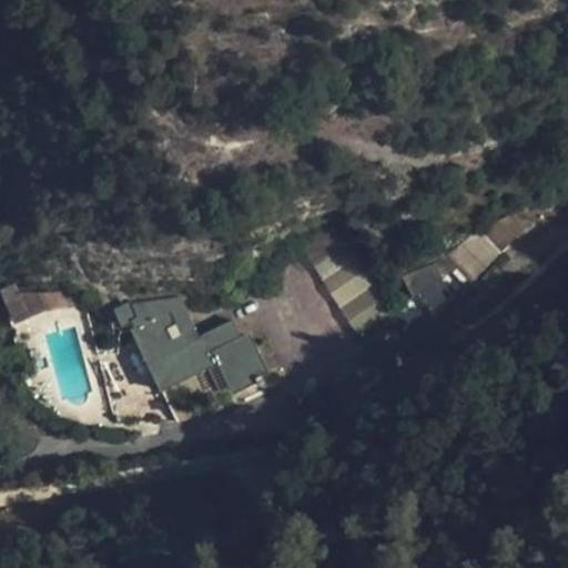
[(501,215),(509,240),(533,232),(525,209),(501,215)]
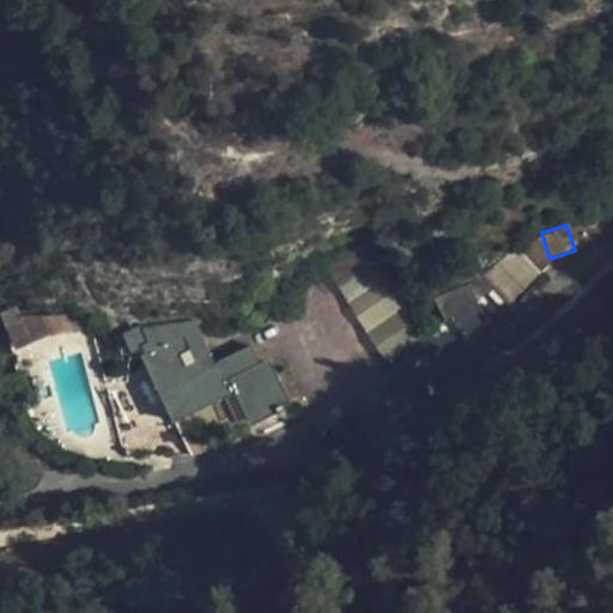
[(389,362),(429,333),(377,260),(372,263),(352,235),(325,255),(333,267),(326,272),(389,362)]
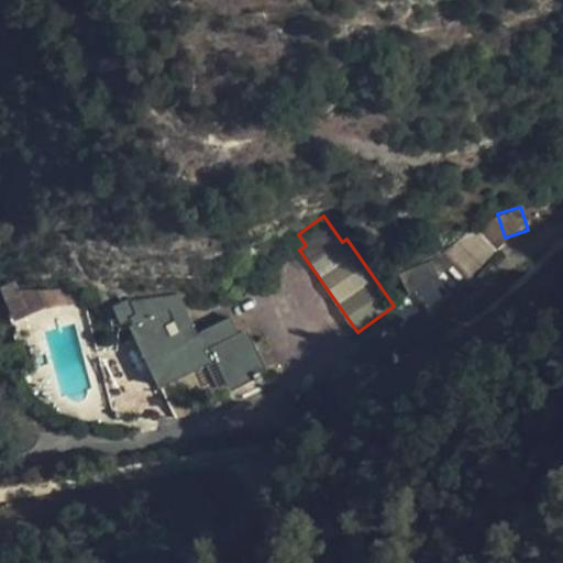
[(473,227),(496,251),(506,241),(484,217),(473,227)]
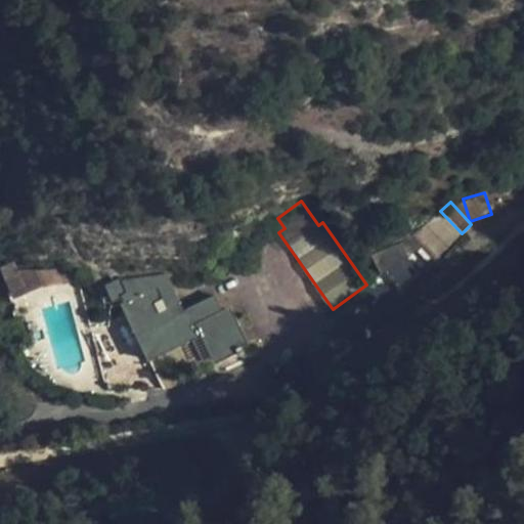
[(435,258),(462,233),(440,211),(415,235),(435,258)]
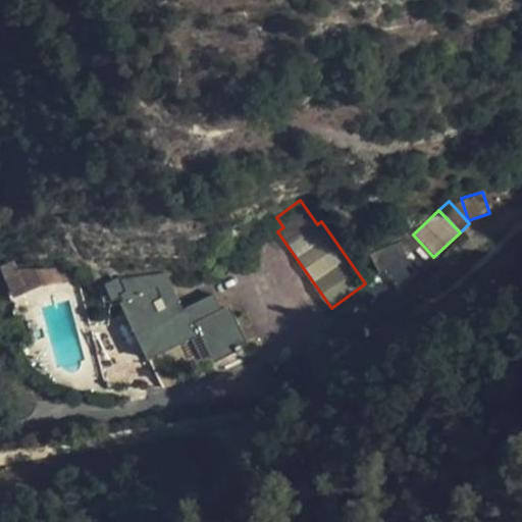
[(53,276),(66,278),(67,267),(53,265),(53,276)]
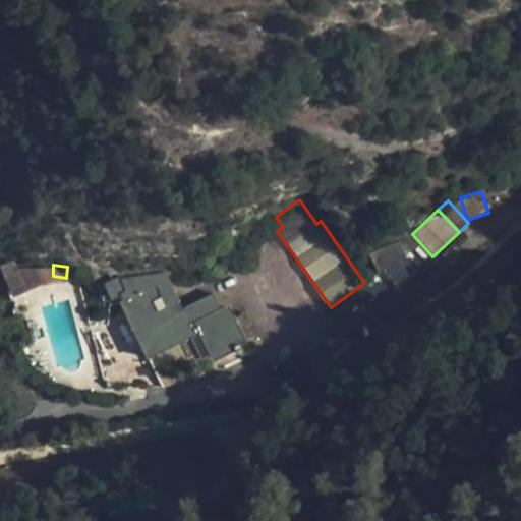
[(227,306),(221,310),(211,314),(204,300),(182,311),(164,276),(120,280),(126,294),(122,296),(151,355),(200,331),(215,357),(246,341),(227,306)]
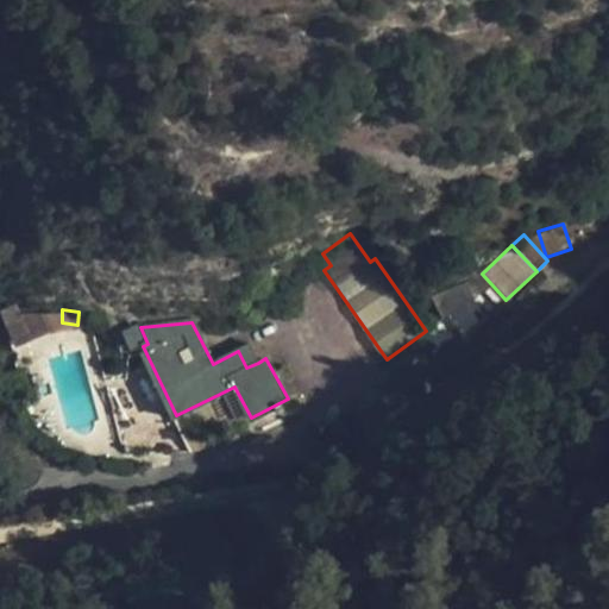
[(148,344),(140,327),(127,332),(133,350),(143,346),(148,344)]
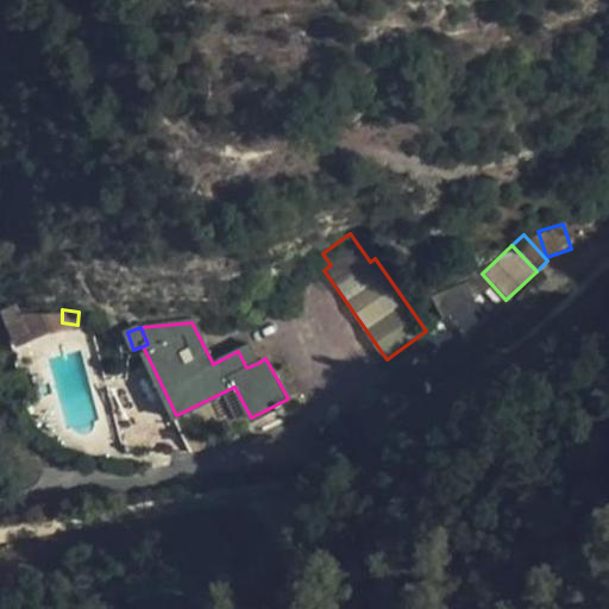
[(246,368),(258,363),(249,345),(238,351),(246,368)]
